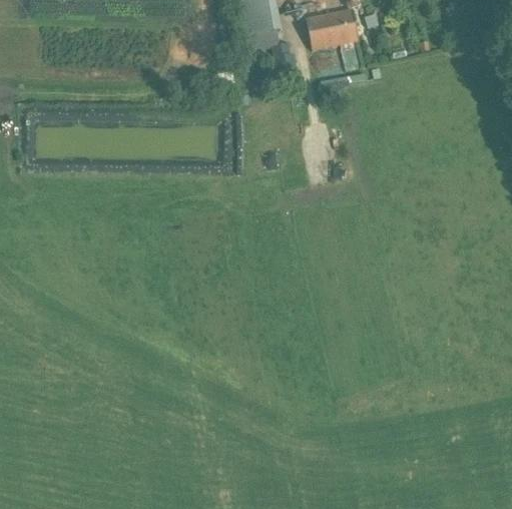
[(240,0),(249,49),(279,43),(277,31),(282,31),(275,0),(240,0)]
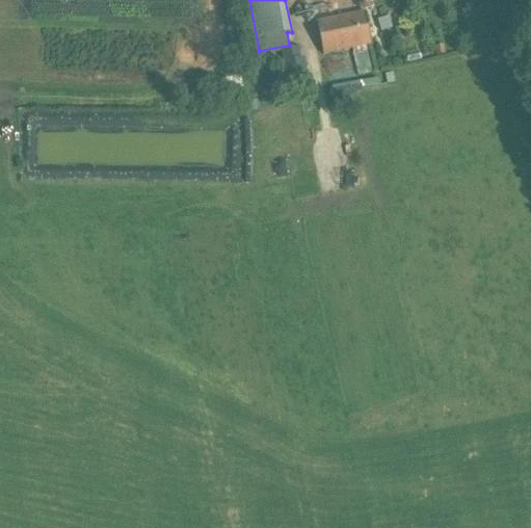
[(366,8),(317,19),(324,53),(373,43),(366,8)]
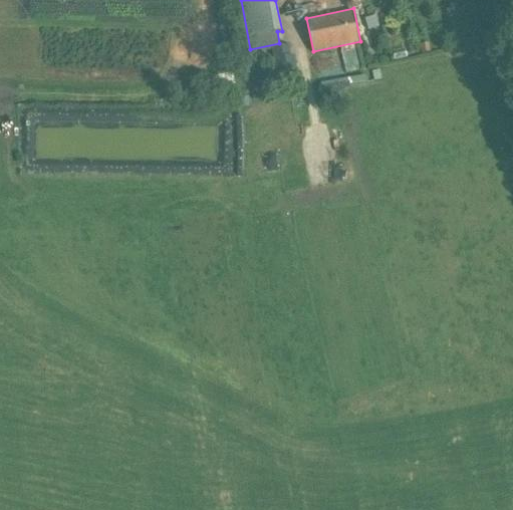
[(366,15),(369,25),(378,23),(375,13),(366,15)]
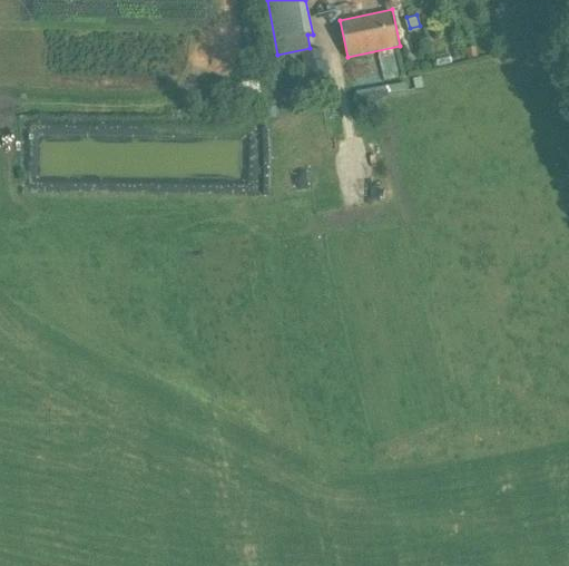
[(262,99),(264,113),(276,111),(274,98),(262,99)]
